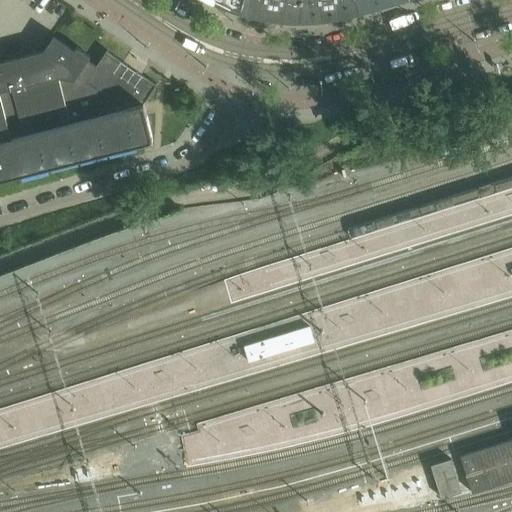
[(217,0),(229,5),(242,10),(244,0),(217,0)]
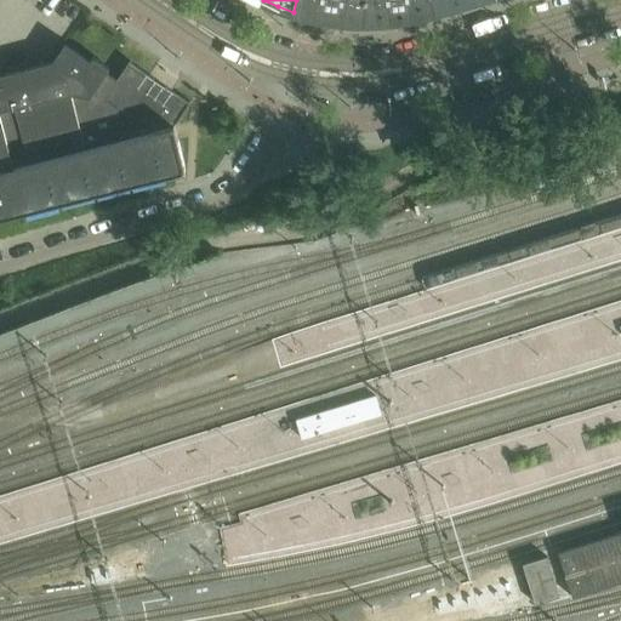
[(296,0),(294,12),(317,18),(328,20),(330,0),(296,0)]
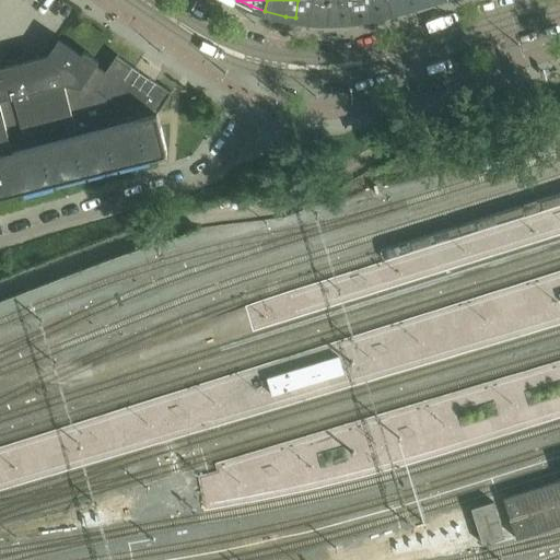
[(298,0),(295,18),(308,20),(329,21),(328,0),(298,0)]
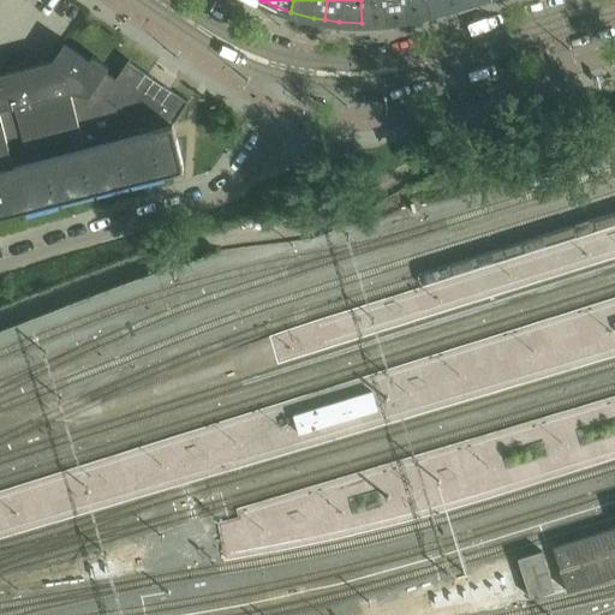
[(396,19),(393,0),(360,0),(362,23),(384,22),(396,19)]
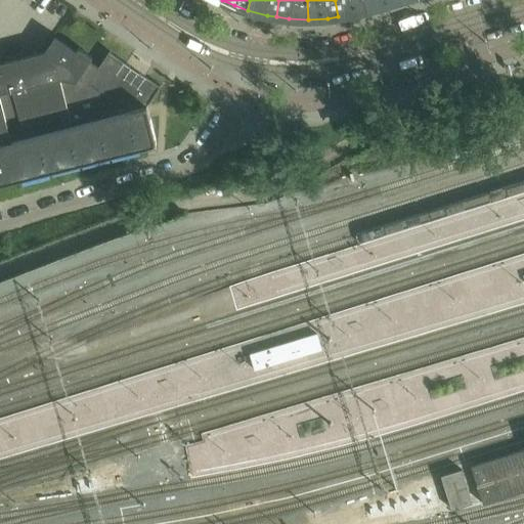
[(363,0),(335,0),(338,16),(349,14),(354,13),(366,10),(363,0)]
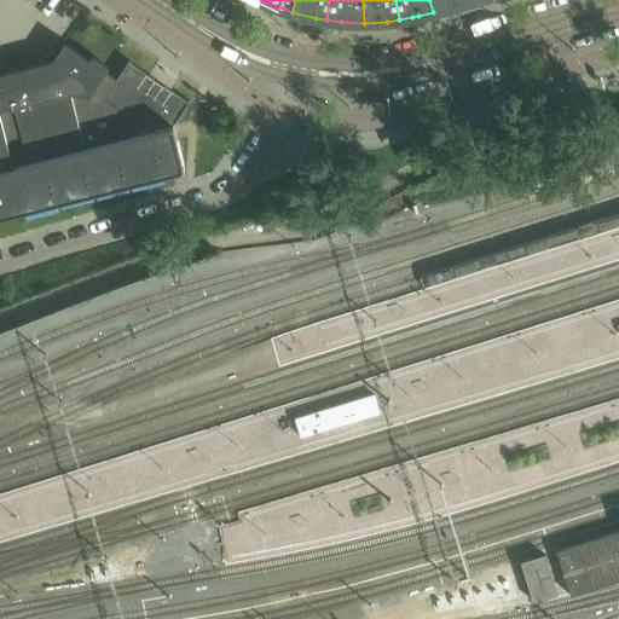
[(462,0),(429,0),(433,12),(463,4),(462,0)]
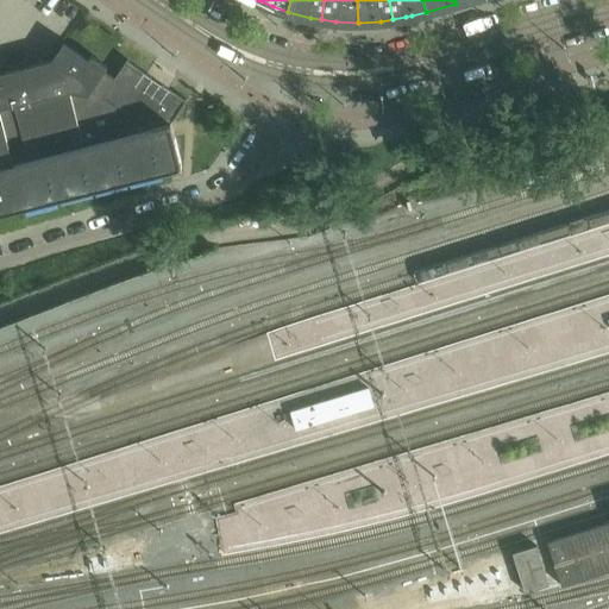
[(54,62),(0,74),(0,214),(182,168),(170,124),(173,121),(174,121),(188,101),(187,100),(186,101),(129,63),(130,62),(129,61),(113,83),(102,76),(108,68),(92,57),(89,61),(64,44),(54,62)]
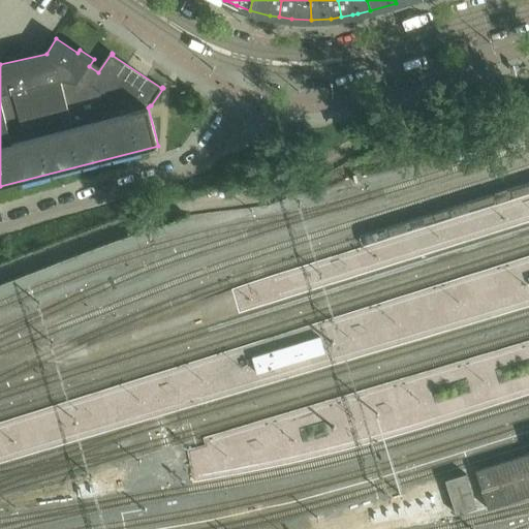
[(131,246),(191,227),(188,217),(128,237),(131,246)]
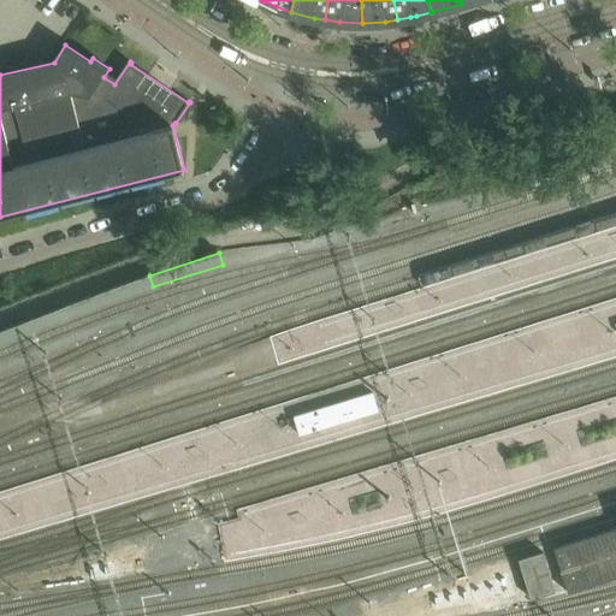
[(615,528),(555,548),(569,593),(615,578),(615,528)]
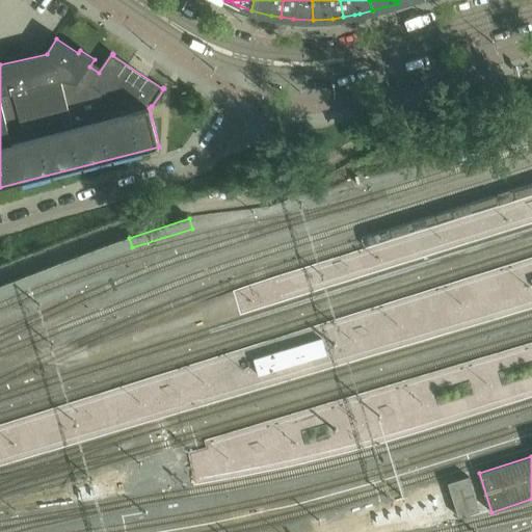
[(470,477),(449,483),(459,517),(480,511),(470,477)]
